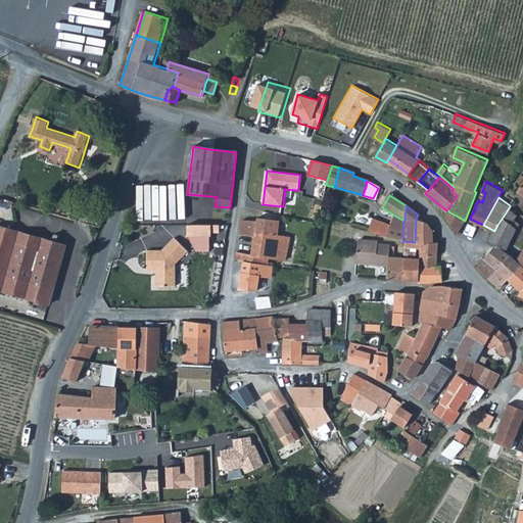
[(497,225),(494,231),(490,240),(496,244),(507,250),(517,229),(520,224),(514,218),(517,214),(510,206),(497,225)]
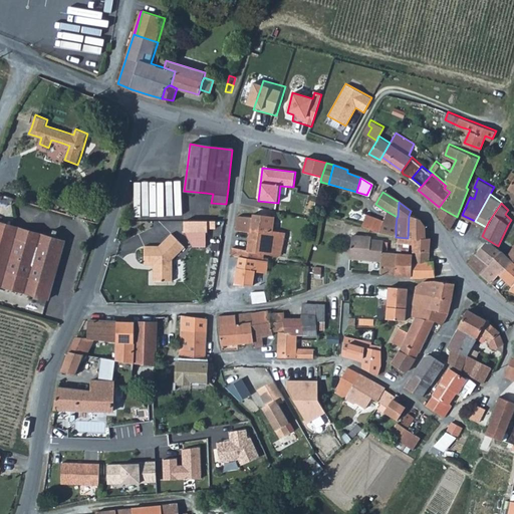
[(441,208),(437,213),(451,227),(457,217),(441,208)]
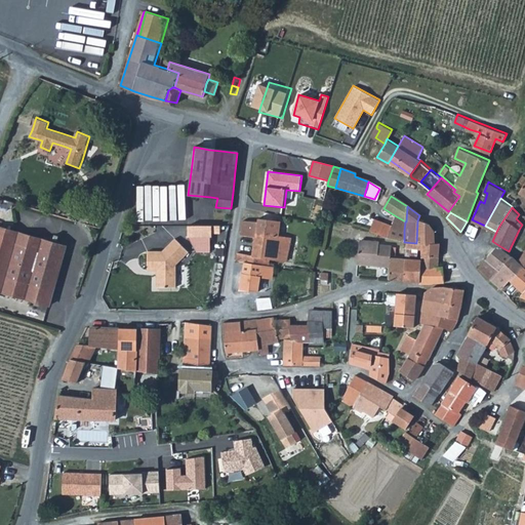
[(240,235),(254,238),(255,234),(273,237),(276,236),(279,236),(280,223),(279,221),(257,218),(256,223),(242,220),(240,235)]
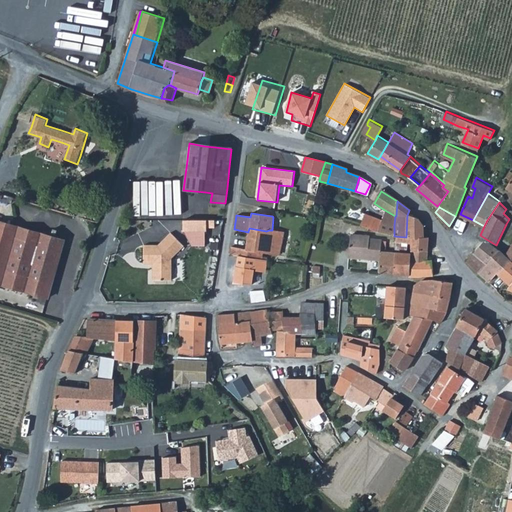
[(364,215),(360,225),(373,230),(377,232),(381,222),(364,215)]
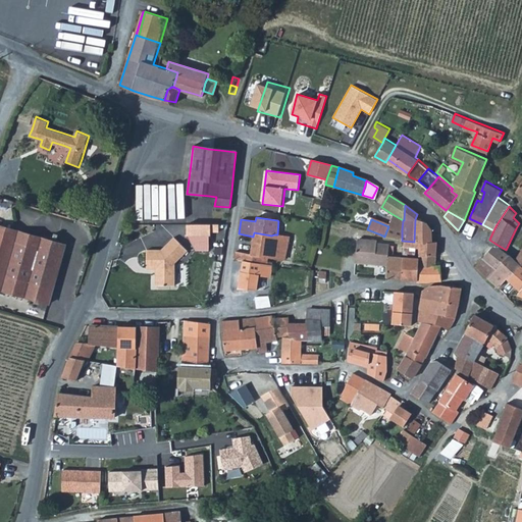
[(431,225),(415,219),(414,242),(418,242),(431,243),(431,225)]
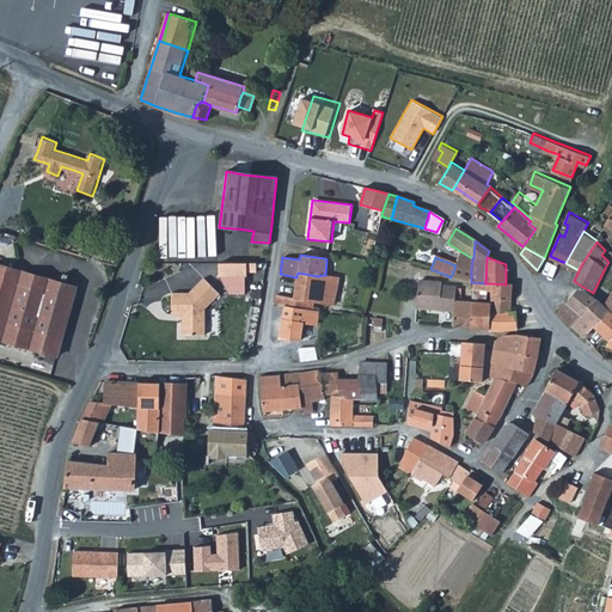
[(0,338),(4,340),(57,355),(67,324),(73,303),(78,286),(36,275),(0,264),(0,338)]
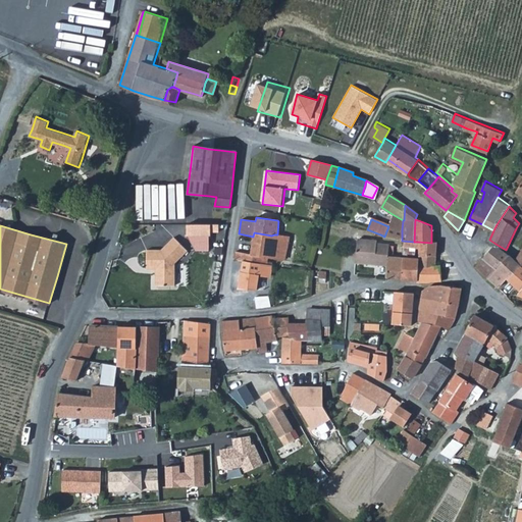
[(192,252),(213,253),(214,233),(221,233),(221,225),(192,225),(192,252)]
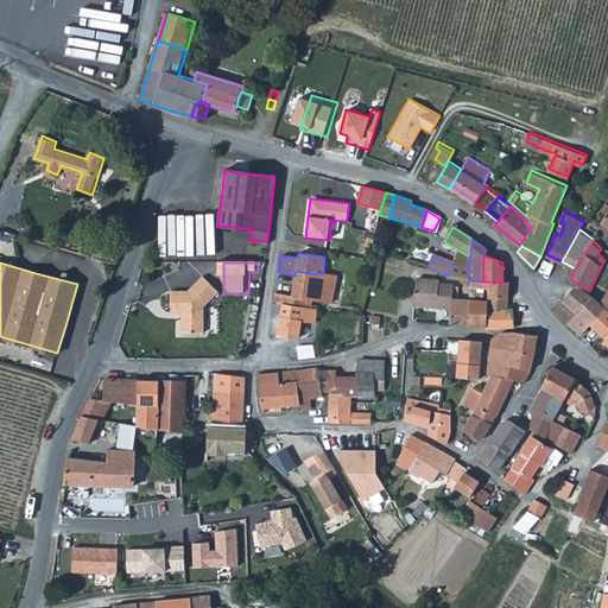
[(468,267),(453,264),(448,276),(457,278),(463,279),(468,280),(468,267)]
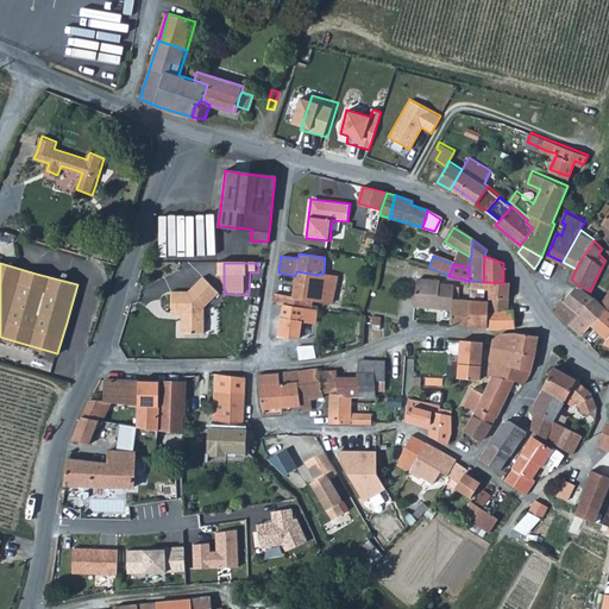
[(275,293),(272,303),(283,305),(305,308),(307,299),(315,300),(318,289),(334,293),(338,277),(324,274),(320,274),(316,275),(296,271),(295,276),(292,296),(275,293)]
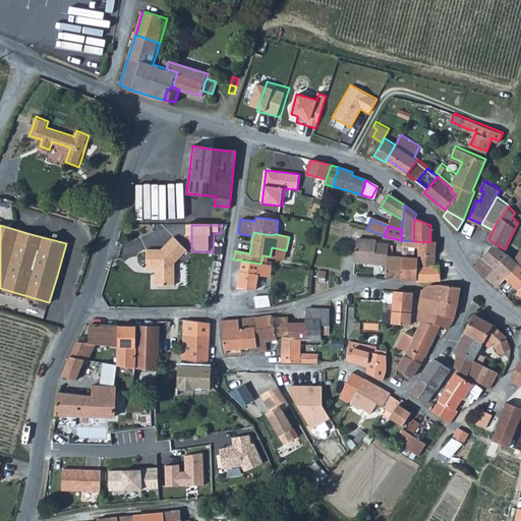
[(384,236),(380,234),(378,240),(391,244),(392,238),(384,236)]
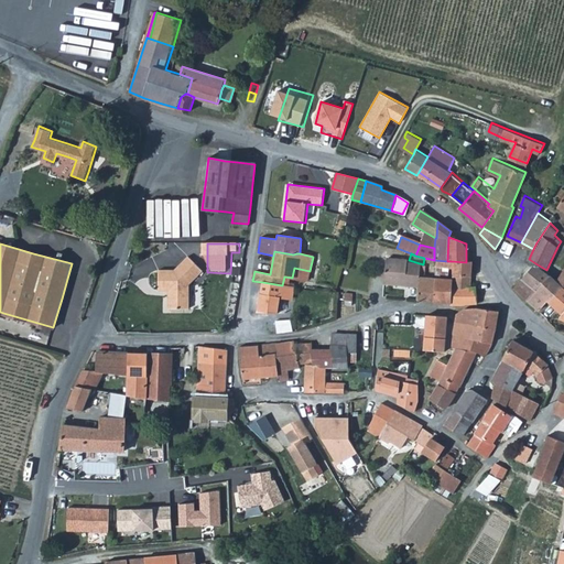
[(173,270),(158,270),(158,290),(170,291),(170,294),(166,296),(166,310),(186,310),(187,291),(187,285),(202,272),(186,257),(173,270)]
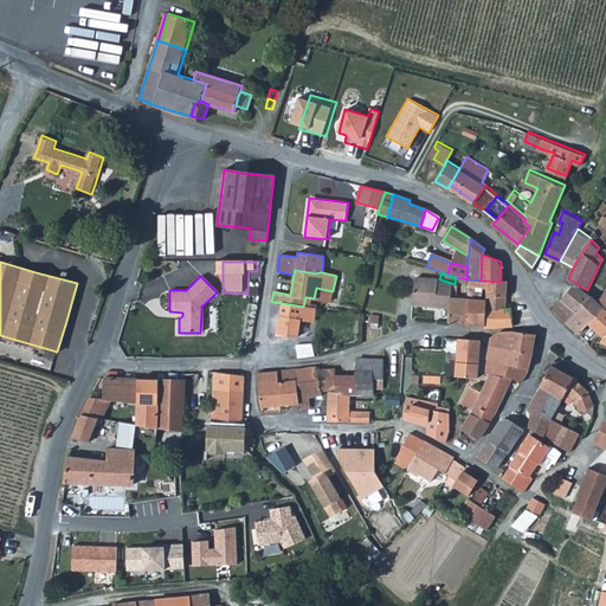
[(414,279),(412,307),(433,307),(436,284),(436,281),(414,279)]
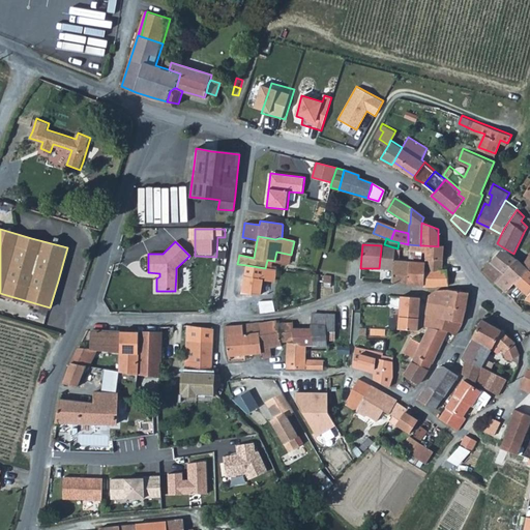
[(420,245),(408,244),(408,251),(416,252),(423,253),(424,245),(420,245)]
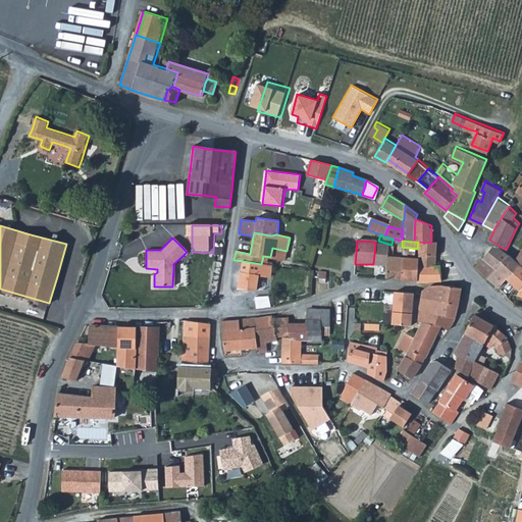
[(417,249),(417,256),(435,258),(436,243),(431,243),(418,242),(417,249)]
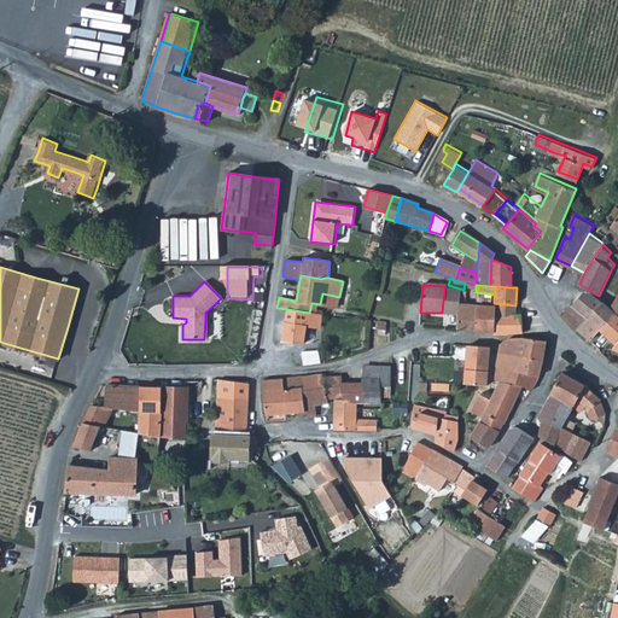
[(599,296),(587,289),(573,304),(588,318),(604,301),(599,296)]
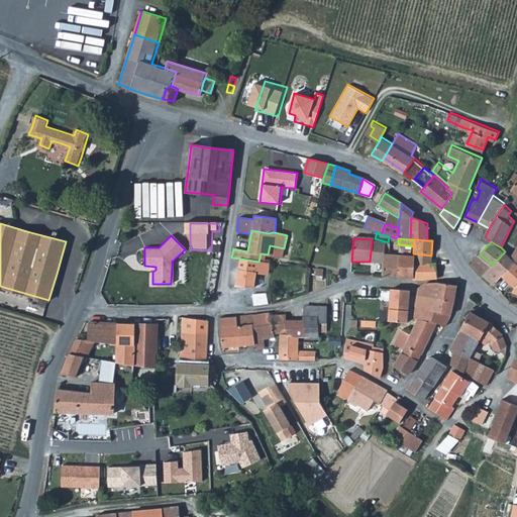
[(350,273),(369,275),(384,276),(411,279),(412,266),(413,256),(385,254),(385,243),(372,242),(370,262),(351,262),(350,273)]
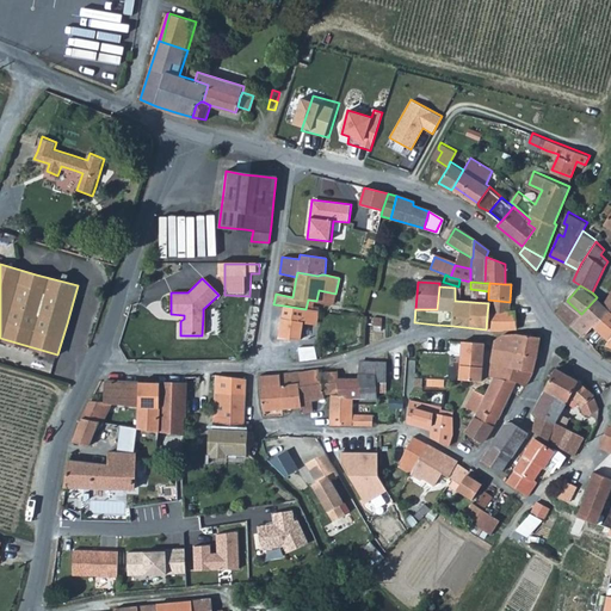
[(319,290),(316,301),(333,304),(335,294),(319,290)]
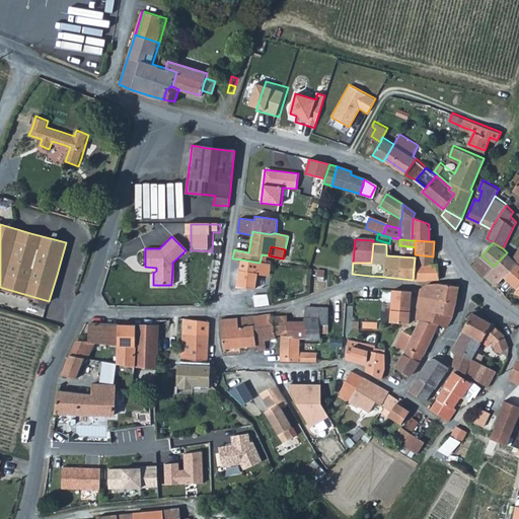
[(494,267),(487,276),(497,285),(504,277),(507,279),(518,265),(518,262),(513,257),(507,252),(494,267)]
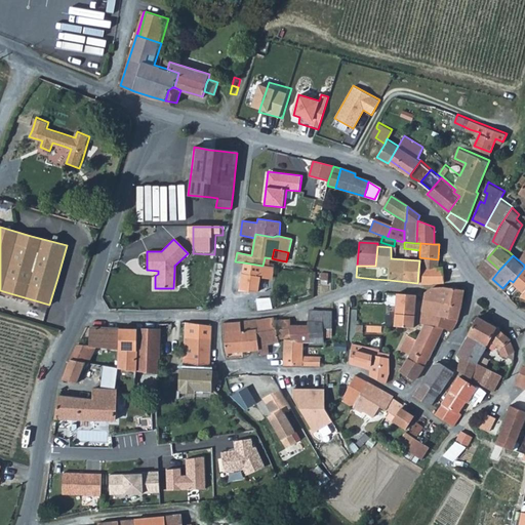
[(419,257),(419,260),(418,270),(437,268),(438,259),(419,257)]
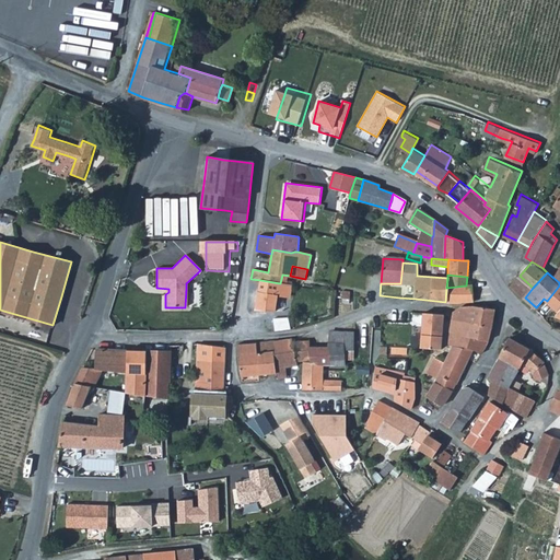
[(533,288),(520,276),(512,286),(525,298),(533,288)]
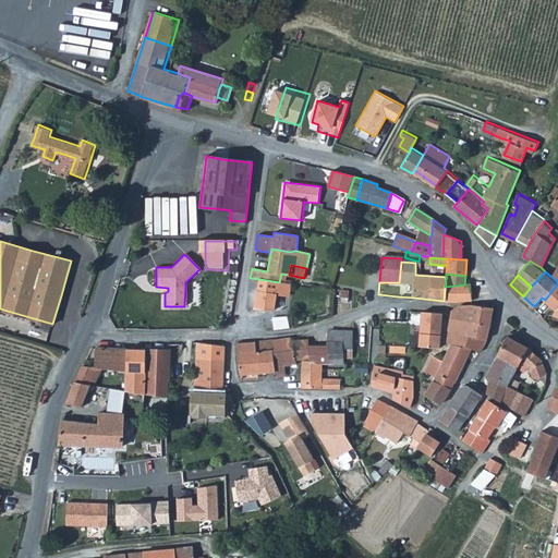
[(279,282),(259,279),(257,292),(254,308),(275,310),(277,294),(287,296),(288,292),(289,292),(291,284),(288,283),(279,282)]
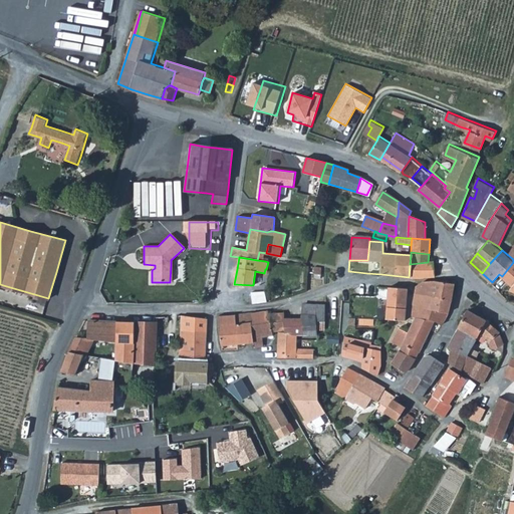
[(410,264),(409,277),(409,278),(433,278),(433,262),(428,262),(410,264)]
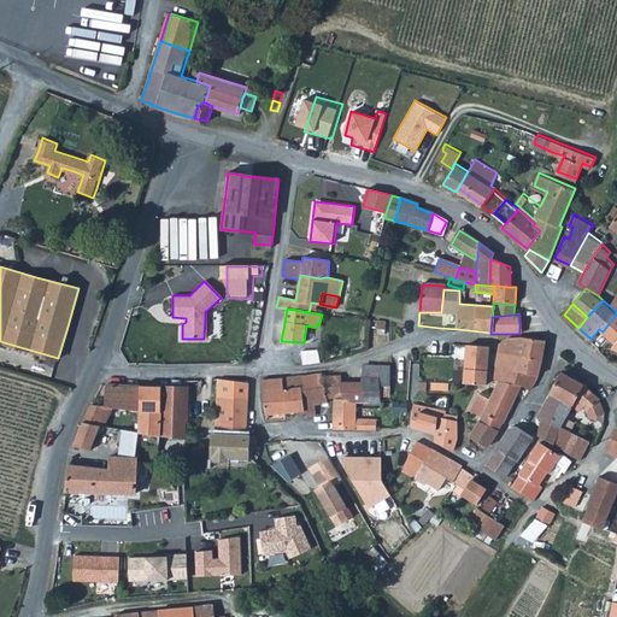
[(616,315),(603,331),(616,344),(616,342),(616,315)]
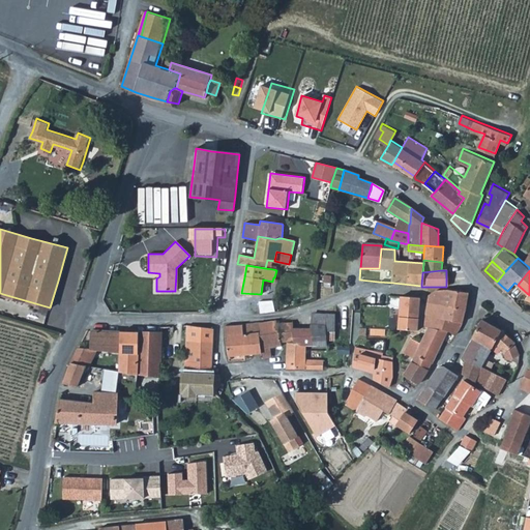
[(429,295),(428,304),(446,307),(444,319),(461,323),(461,321),(464,313),(465,307),(467,291),(459,290),(458,292),(454,292),(448,291),(436,292),(429,295)]
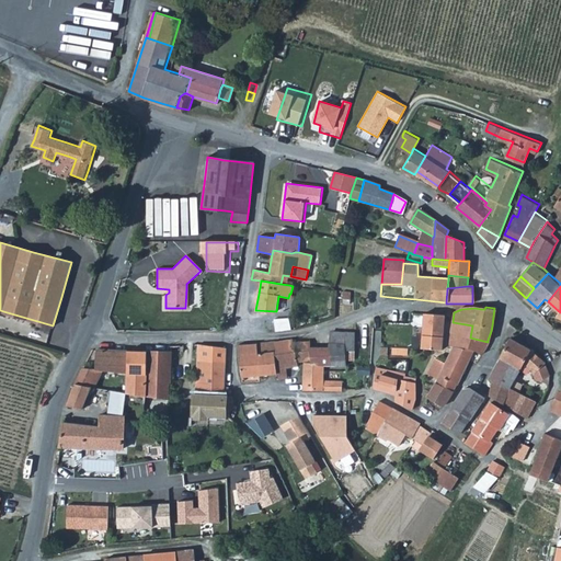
[(444,316),(423,315),(421,348),(441,350),(441,348),(441,345),(443,330),(444,316)]
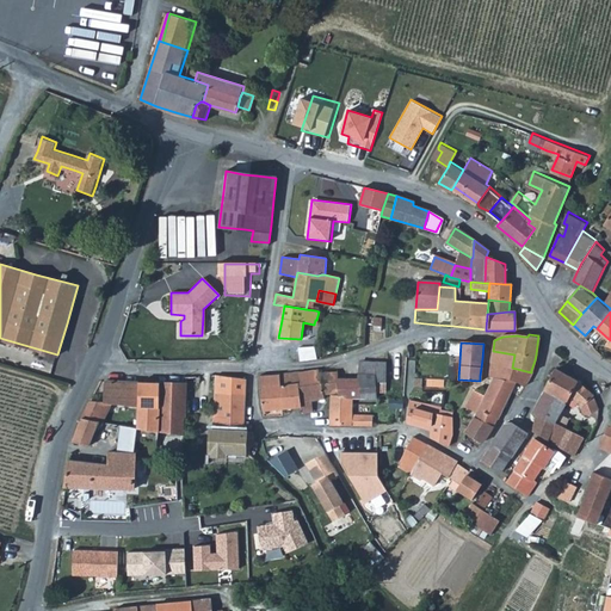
[(298,349),(300,362),(315,359),(313,346),(298,349)]
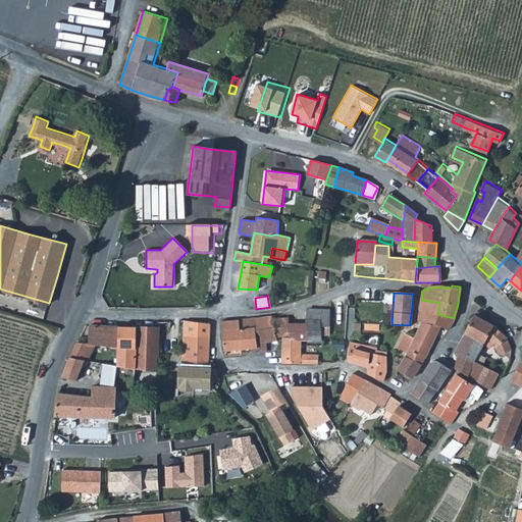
[(418,315),(417,321),(419,322),(421,322),(424,322),(426,313),(437,314),(439,303),(421,300),(418,315)]
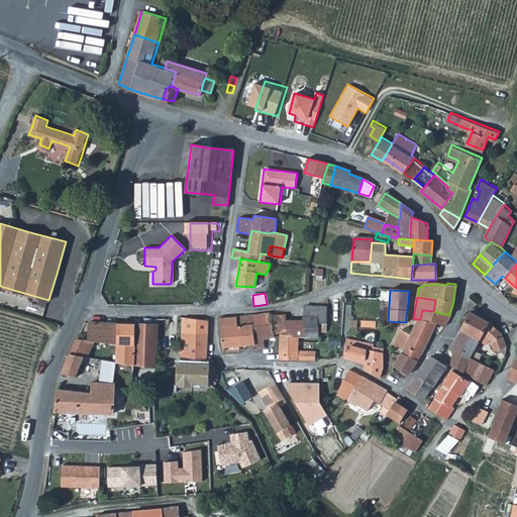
[(317,307),(304,306),(303,316),(317,317),(317,307)]
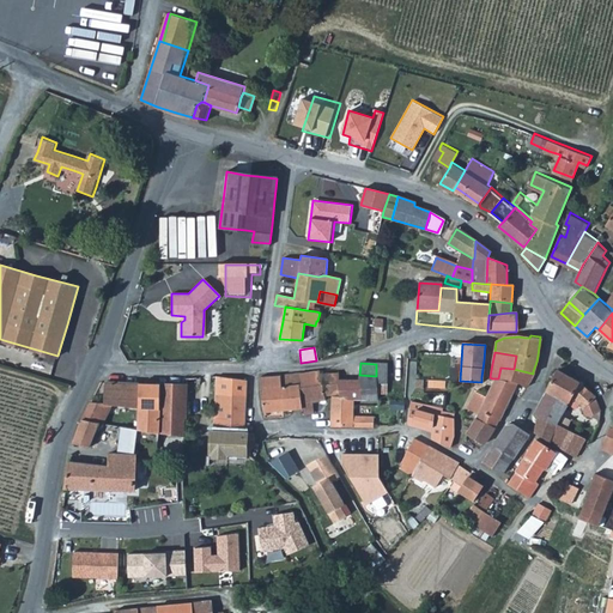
[(387,365),(376,364),(376,376),(376,383),(388,383),(387,365)]
